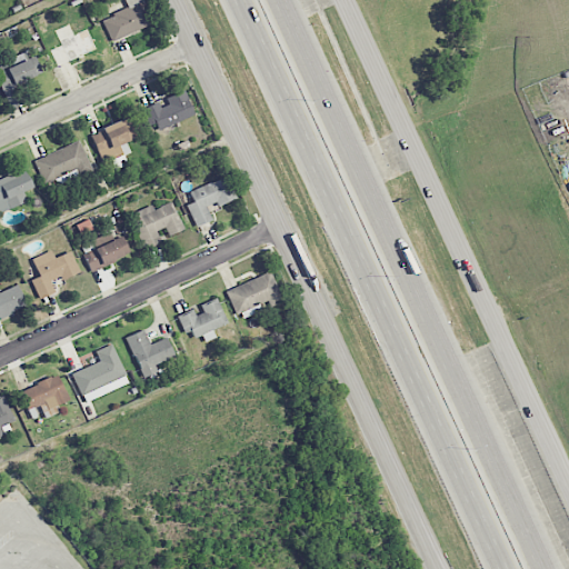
[(111,17),(102,21),(112,42),(156,21),(145,0),(125,0),(107,9),(111,17)]
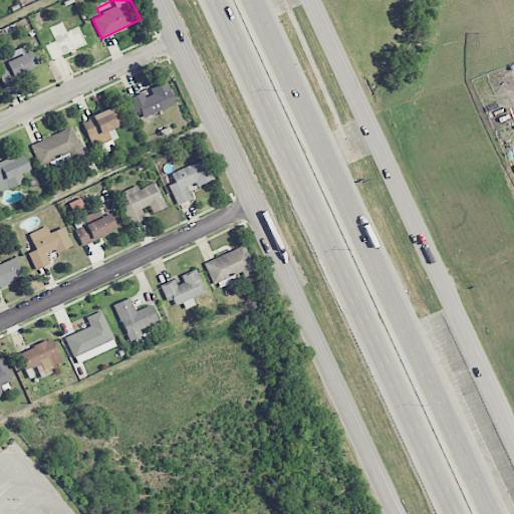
[(37,69),(32,52),(2,61),(1,57),(0,57),(0,72),(2,80),(37,69)]
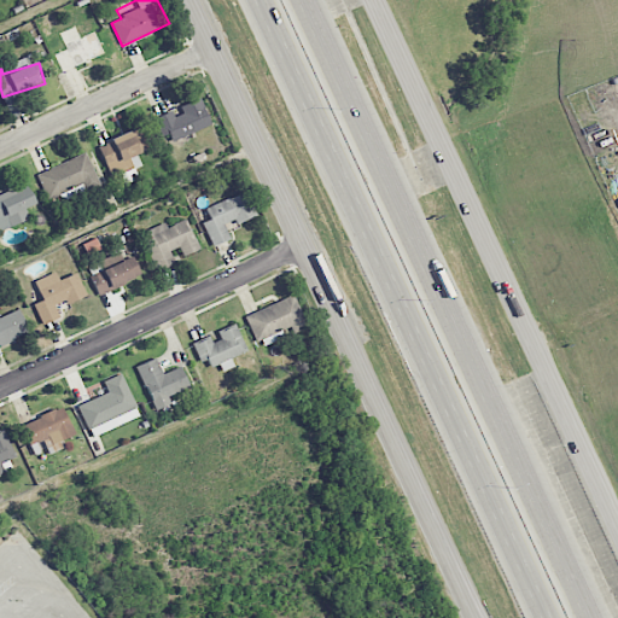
[(210,124),(199,98),(179,106),(181,109),(158,120),(168,143),(210,124)]
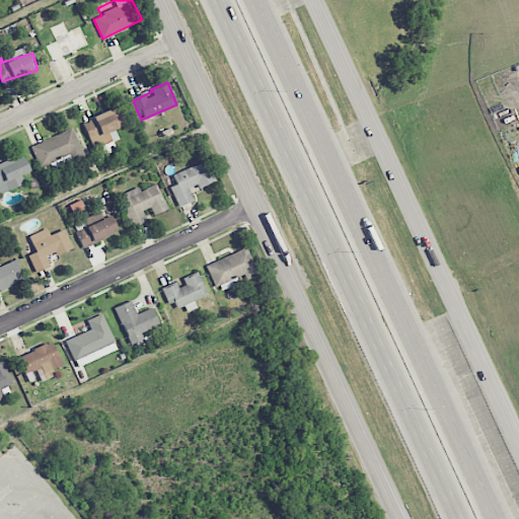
[(123,126),(115,107),(82,122),(94,149),(119,138),(115,129),(123,126)]
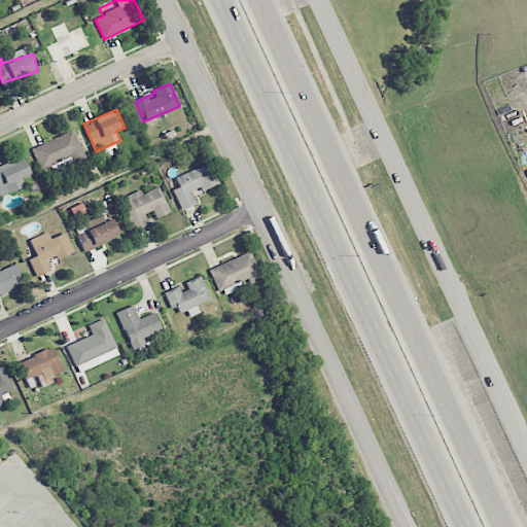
[(32,148),(41,173),(83,155),(73,131),(32,148)]
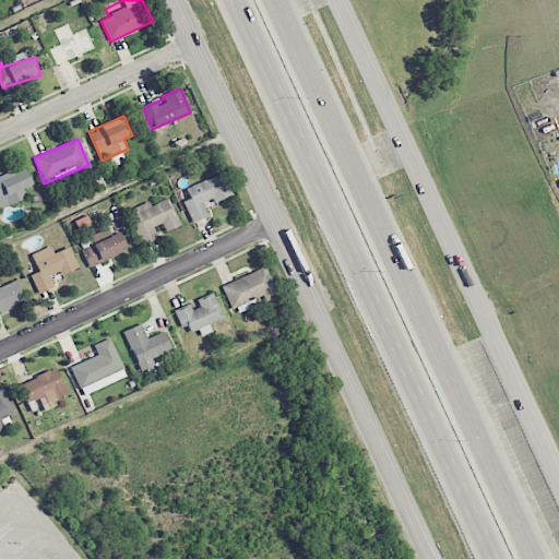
[(0,176),(0,209),(25,198),(22,189),(32,185),(23,166),(0,176)]
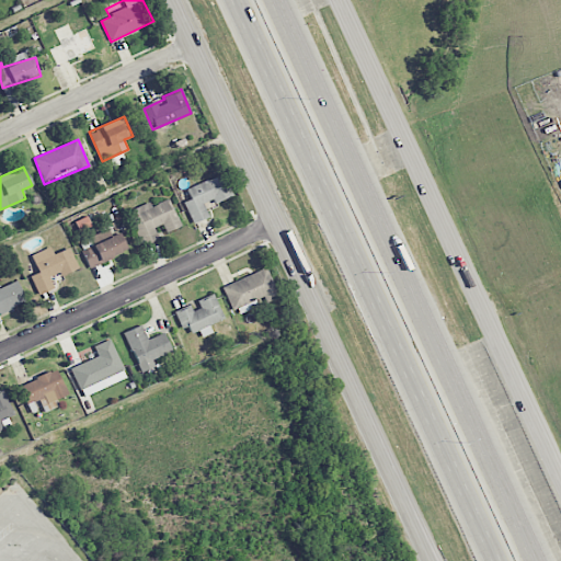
[(189,186),(192,199),(185,202),(192,222),(209,217),(204,203),(214,199),(215,202),(232,196),(225,174),(189,186)]
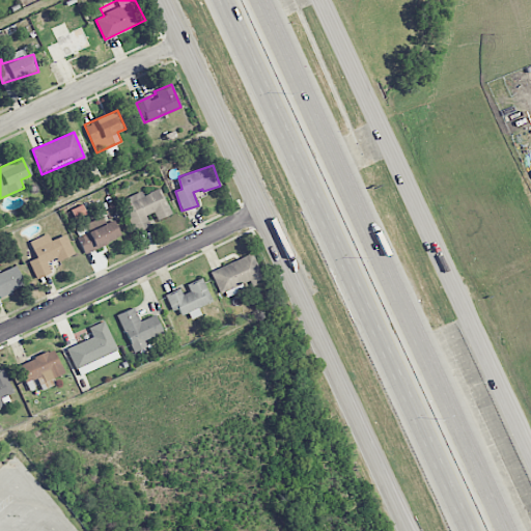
[(171,214),(160,188),(143,195),(142,191),(121,200),(135,232),(149,225),(145,216),(154,213),(157,220),(171,214)]
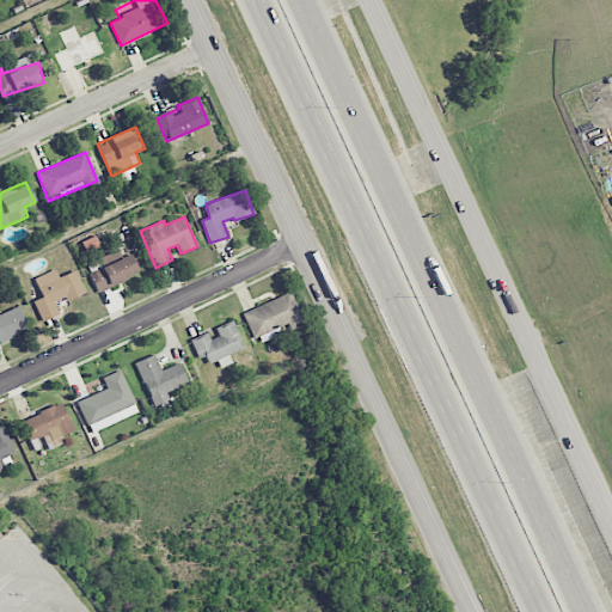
[(97,291),(140,275),(133,255),(90,271),(97,291)]
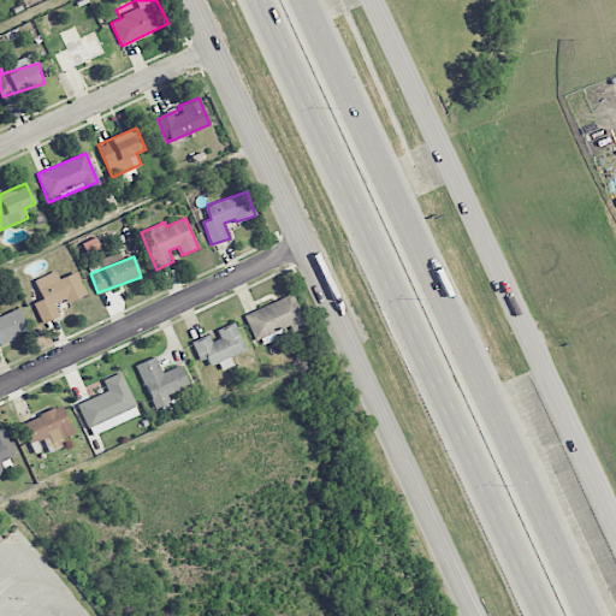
[(34,280),(42,298),(34,302),(42,324),(59,317),(54,303),(65,298),(66,302),(86,295),(76,272),(59,279),(55,271),(34,280)]
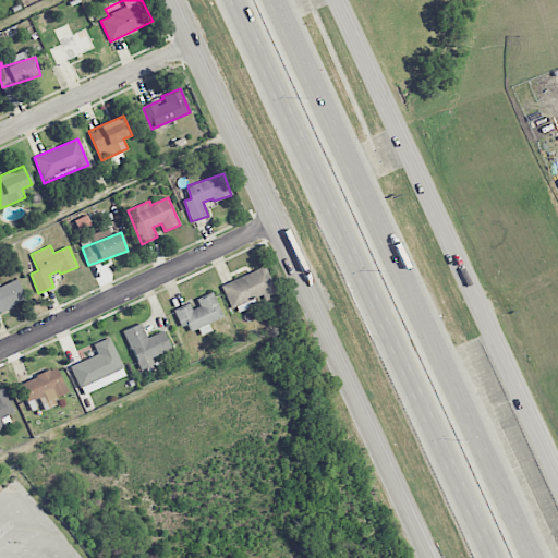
[(225,283),(235,313),(261,303),(259,303),(277,296),(266,267),(225,283)]
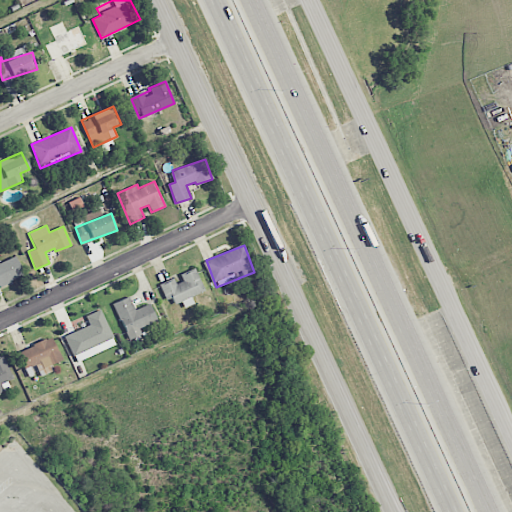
[(0,262),(0,285),(23,276),(15,256),(0,262)]
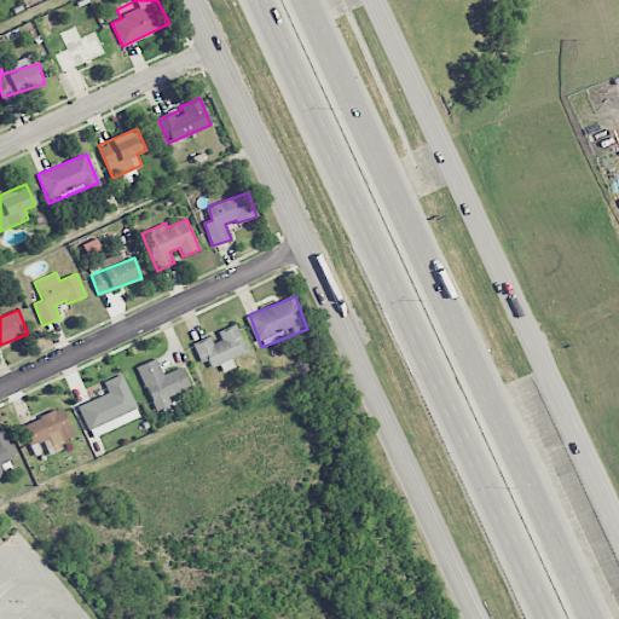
[(247,352),(236,325),(218,333),(221,340),(213,343),(210,337),(196,343),(207,370),(219,365),(223,371),(235,366),(231,358),(247,352)]
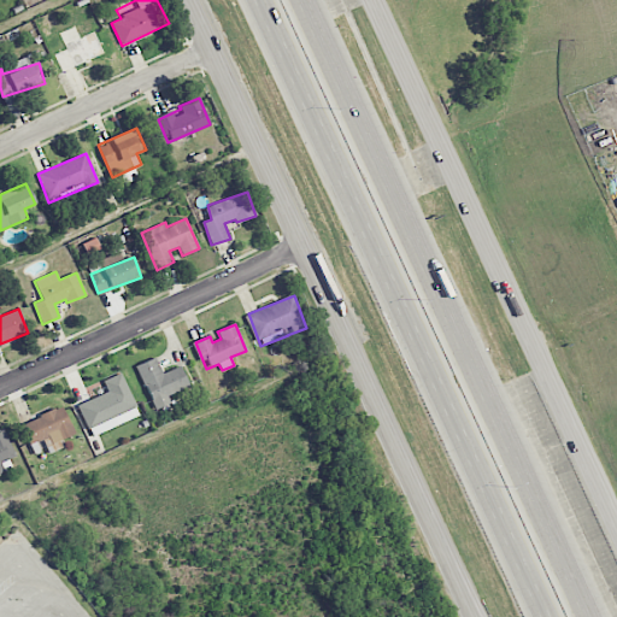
[(136,365),(156,410),(170,404),(168,395),(188,386),(180,365),(163,372),(156,357),(136,365)]
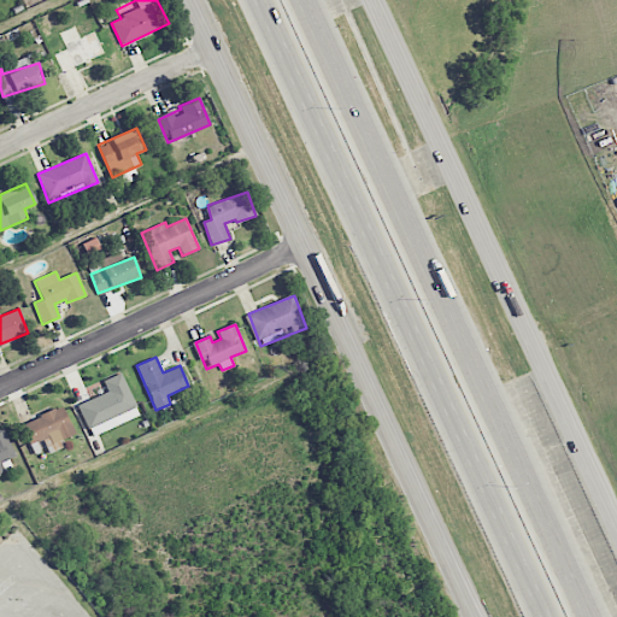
[(77,405),(92,436),(139,416),(121,372),(103,381),(107,392),(77,405)]
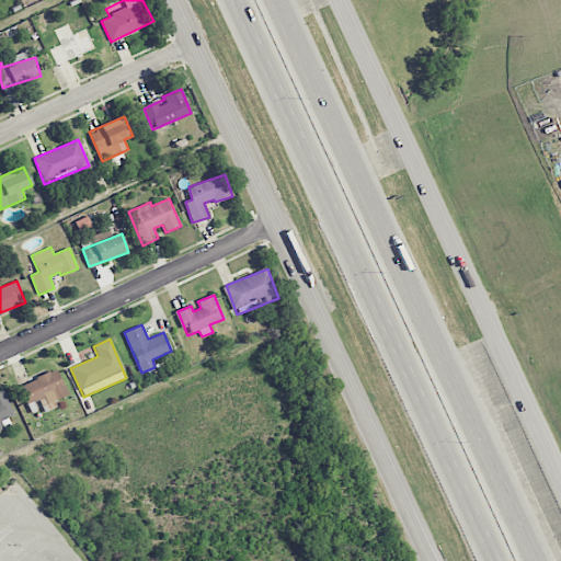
[(44,398),(46,402),(67,396),(57,370),(19,384),(25,404),(44,398)]
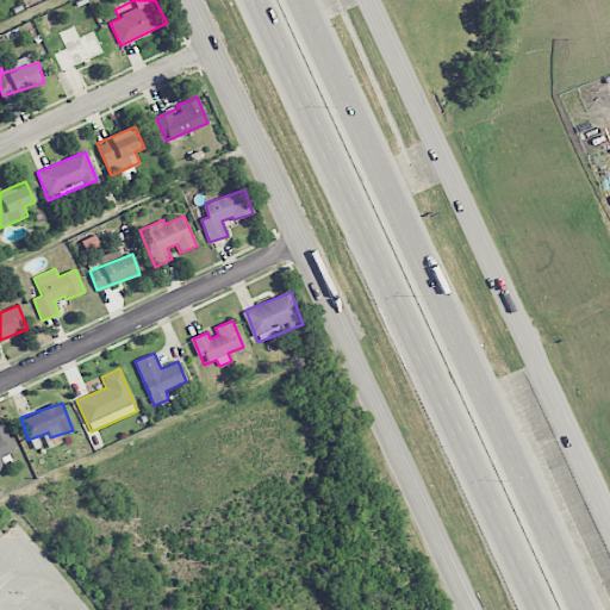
[(0,425),(0,466),(11,464),(7,453),(14,452),(6,425),(0,425)]
